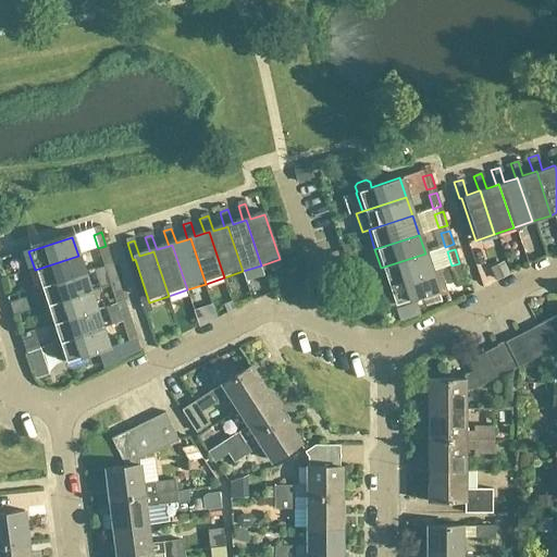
[(112,264),(108,250),(99,254),(103,267),(112,264)]
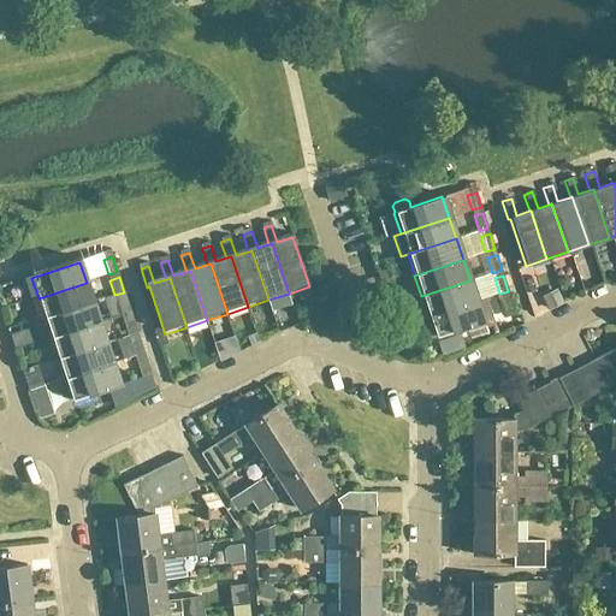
[(478,301),(471,280),(421,296),(428,318),(478,301)]
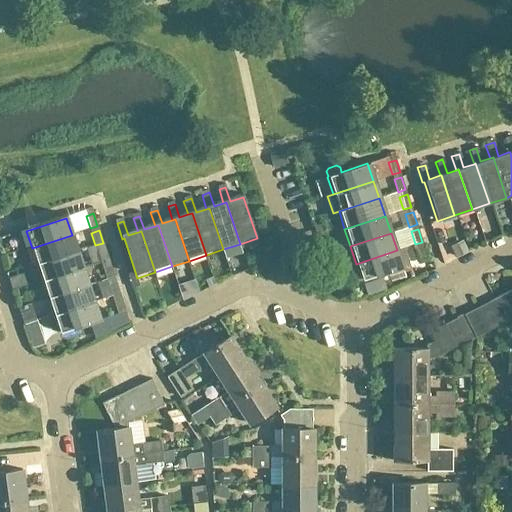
[(38,266),(78,252),(72,235),(32,248),(38,266)]
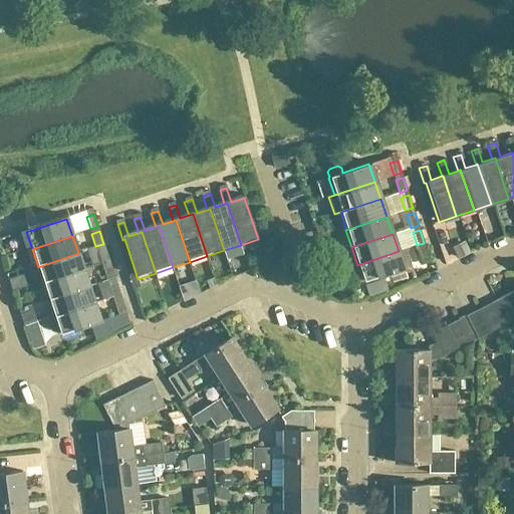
[(430,260),(426,247),(418,250),(422,262),(430,260)]
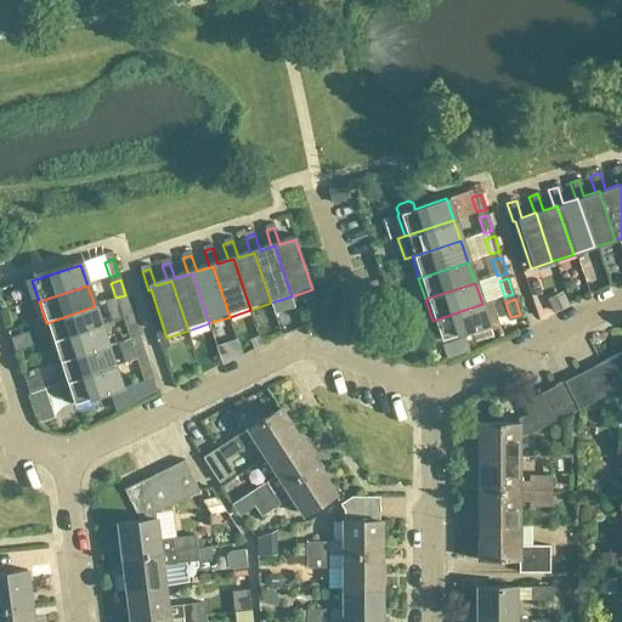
[(133,316),(126,301),(118,304),(123,320),(133,316)]
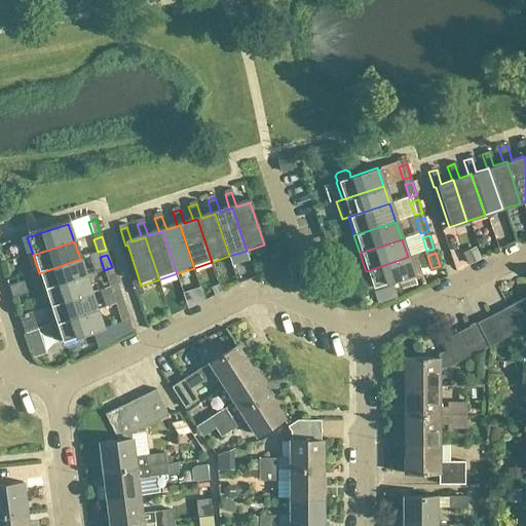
[(413,275),(408,257),(366,271),(359,274),(364,291),(372,288),(372,289),(413,275)]
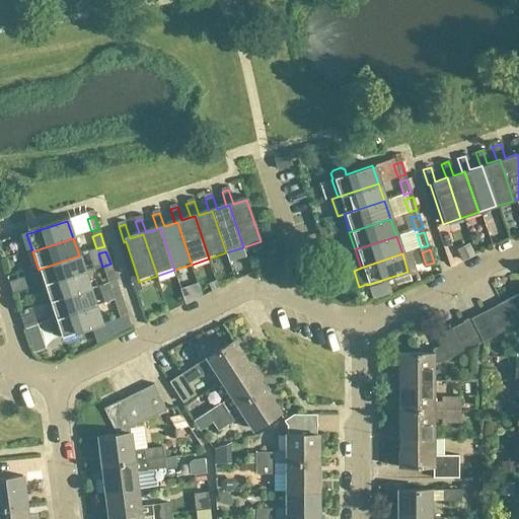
[(44,287),(84,273),(79,255),(39,270),(44,287)]
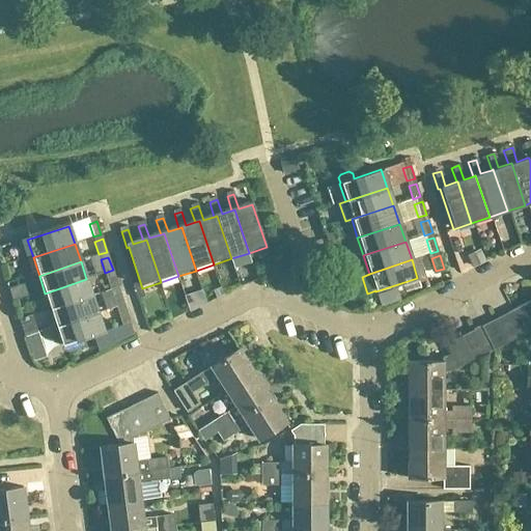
[(118,288),(114,275),(106,278),(111,290),(118,288)]
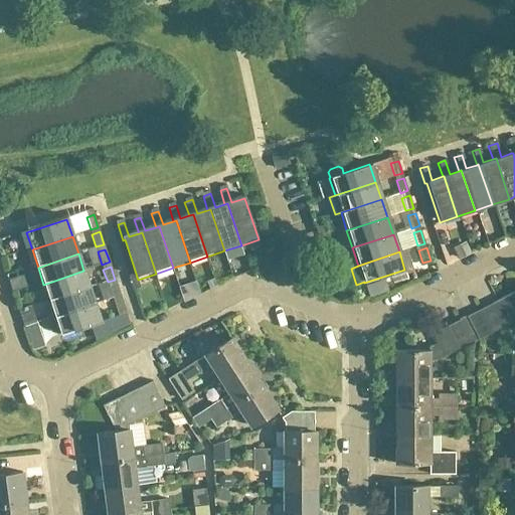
[(49,302),(90,288),(83,271),(43,285),(49,302)]
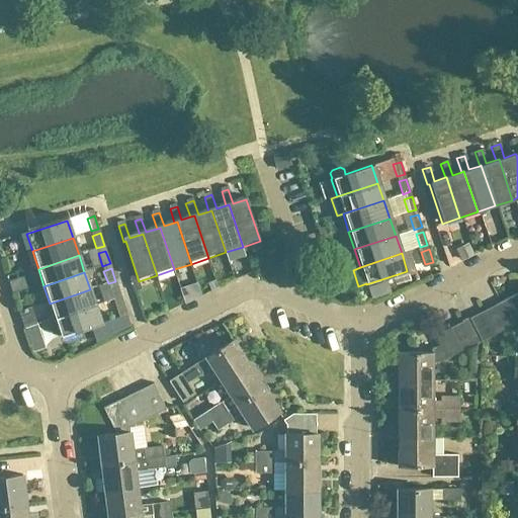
[(121,298),(117,286),(109,288),(113,301),(121,298)]
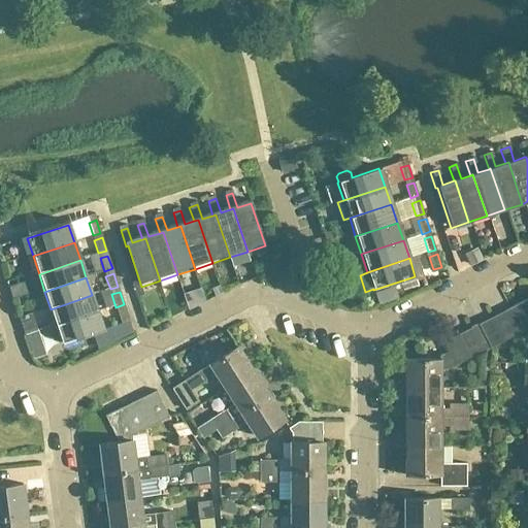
[(56,327),(97,312),(92,295),(51,309),(56,327)]
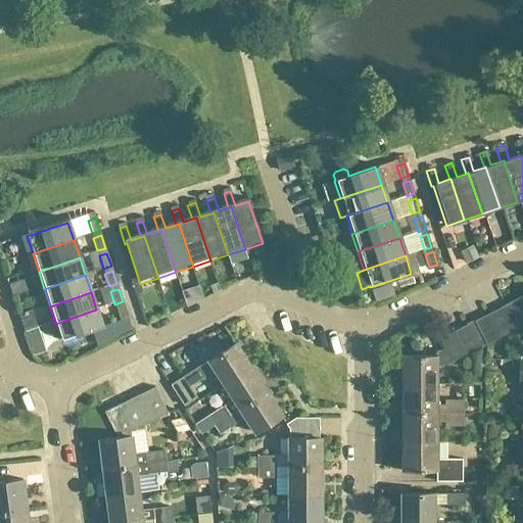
[(522,301),(522,299),(508,306),(514,320),(522,316),(522,301)]
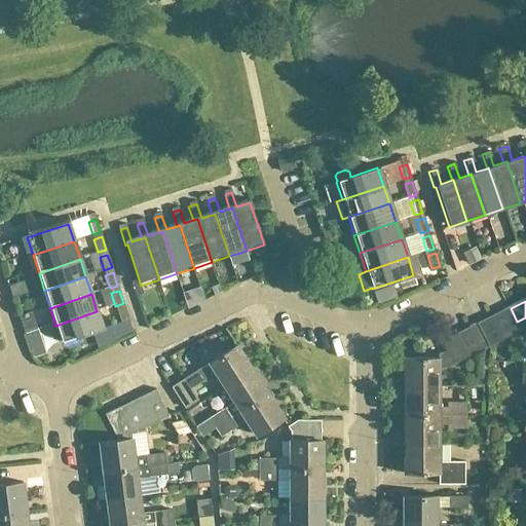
[(128,322),(124,308),(117,310),(121,324),(128,322)]
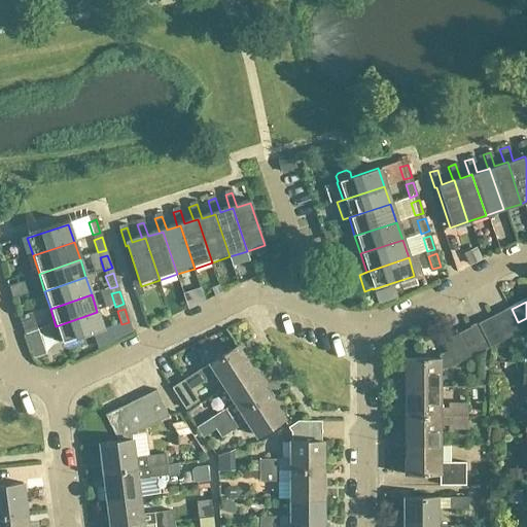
[(492,319),(504,343),(523,332),(518,322),(512,309),(492,319)]
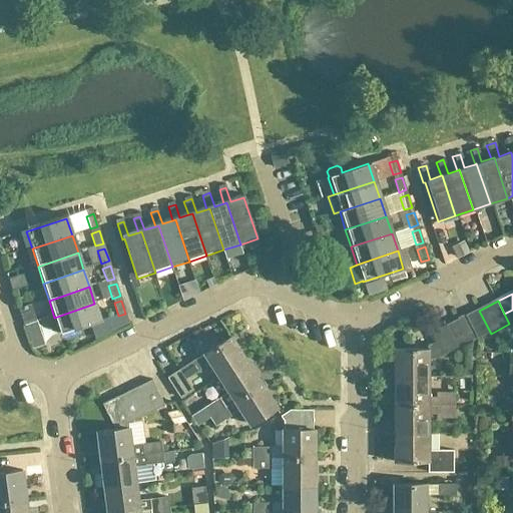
[(60,335),(100,322),(94,304),(54,318),(51,319),(48,324),(51,332),(56,335),(59,334),(60,335)]
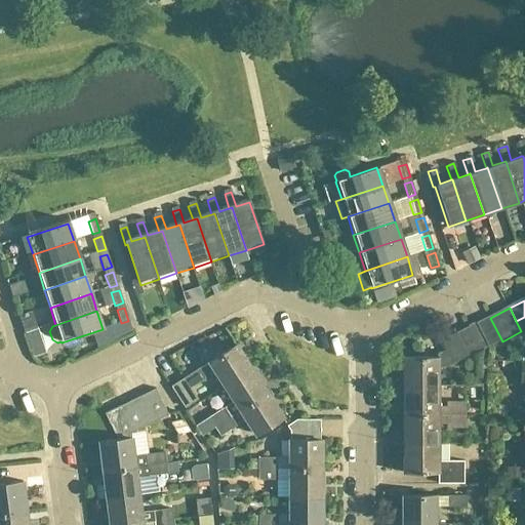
[(502,341),(490,318),(477,324),(488,348),(502,341)]
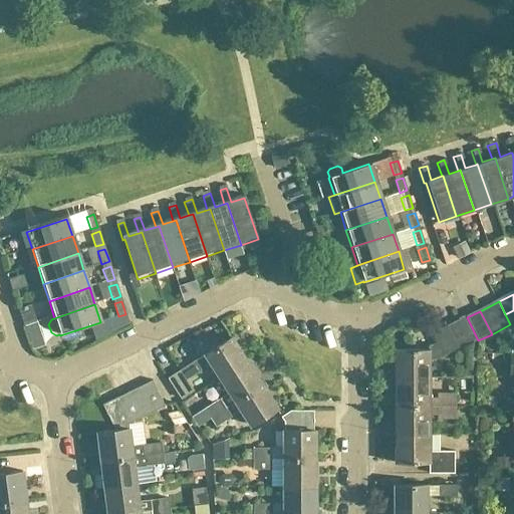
[(470,344),(459,320),(445,327),(457,351),(470,344)]
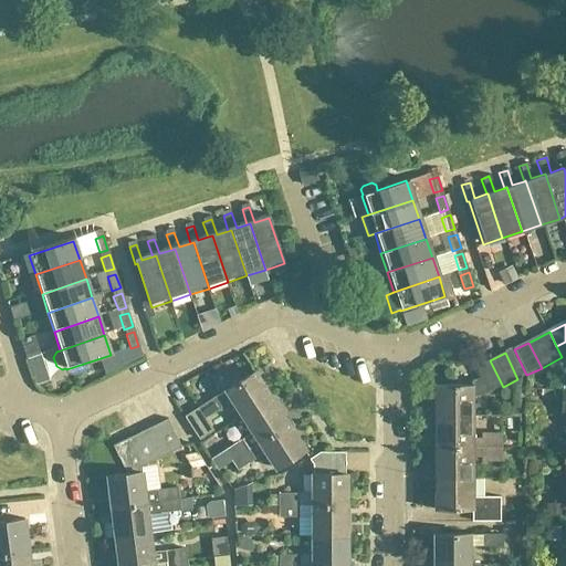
[(489,395),(503,387),(490,360),(475,368),(480,378),(489,395)]
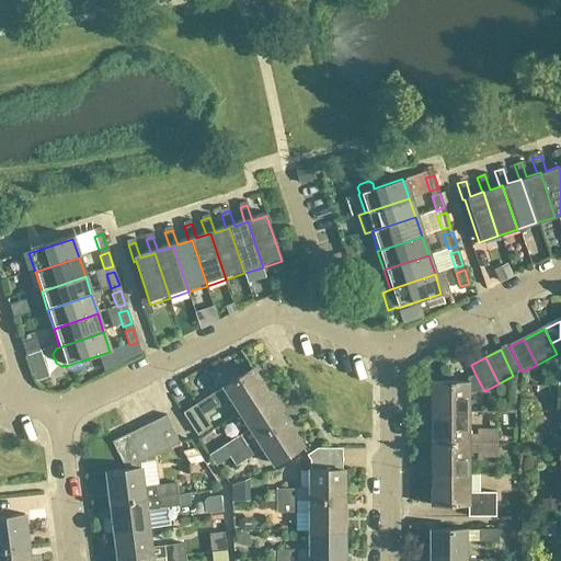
[(224,389),(240,415),(268,397),(252,371),(224,389)]
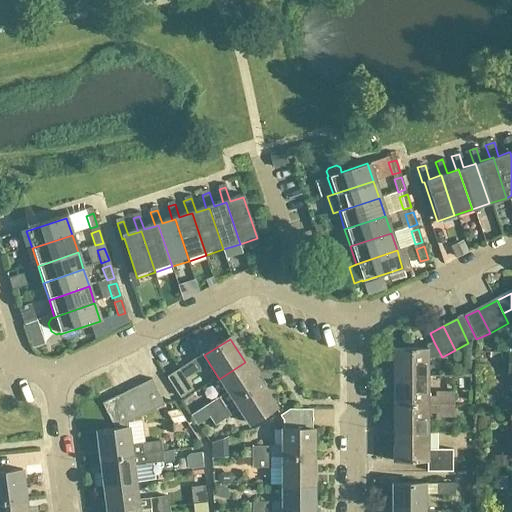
[(393,378),(428,377),(428,360),(436,360),(442,357),(434,342),(426,346),(428,349),(393,350),(393,378)]
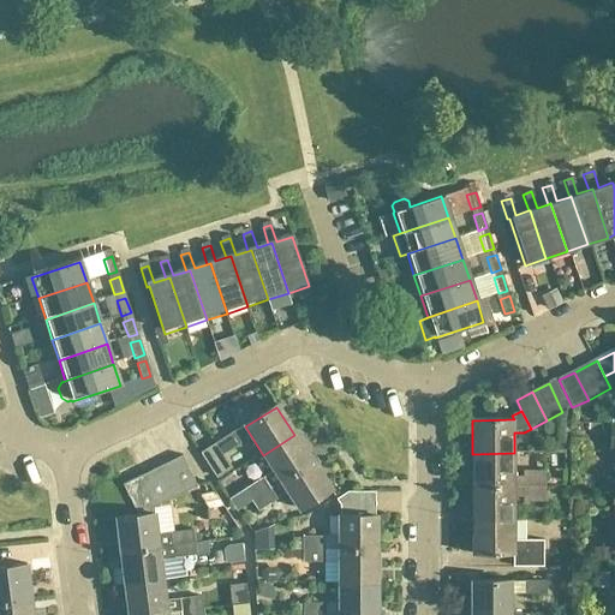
[(220,457),(230,451),(239,445),(232,434),(213,445),(220,457)]
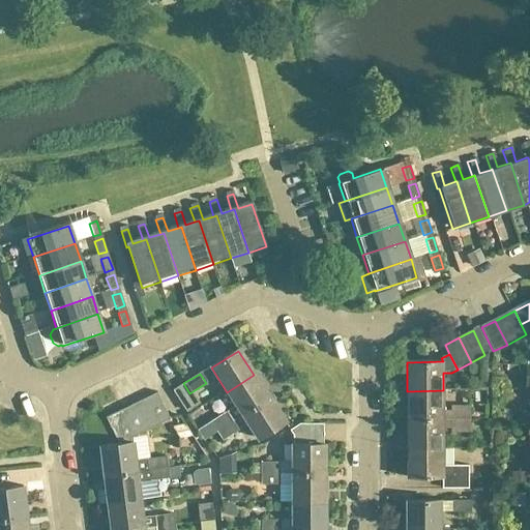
[(232,422),(242,416),(269,399),(254,375),(227,392),(235,405),(226,412),(232,422)]
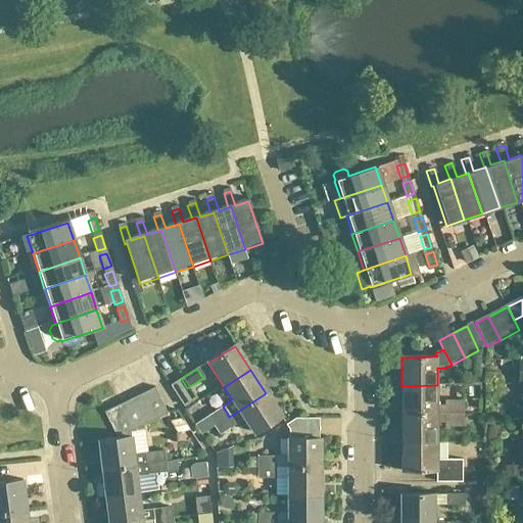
[(194,399),(187,388),(181,378),(170,385),(183,407),(194,399)]
